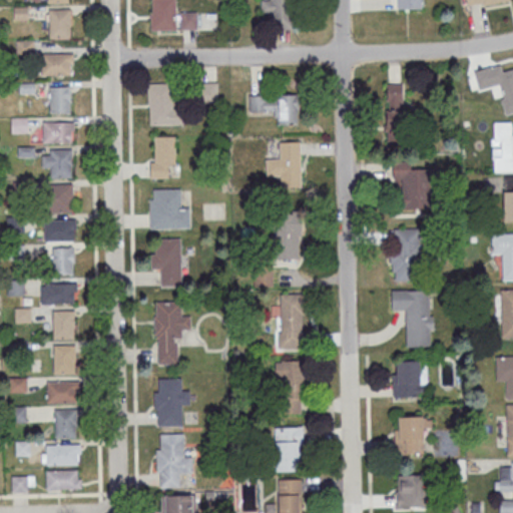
[(150,0),(150,30),(175,30),(175,0),(150,0)]
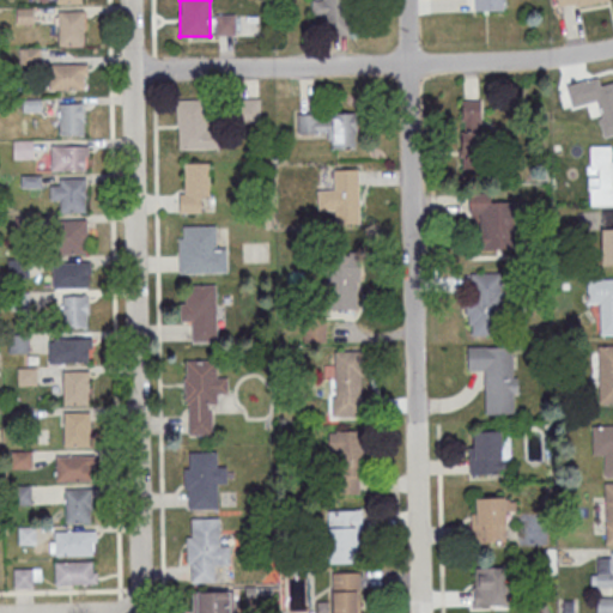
[(350,0),(311,0),(311,20),(322,20),(322,32),(350,34),(350,0)]
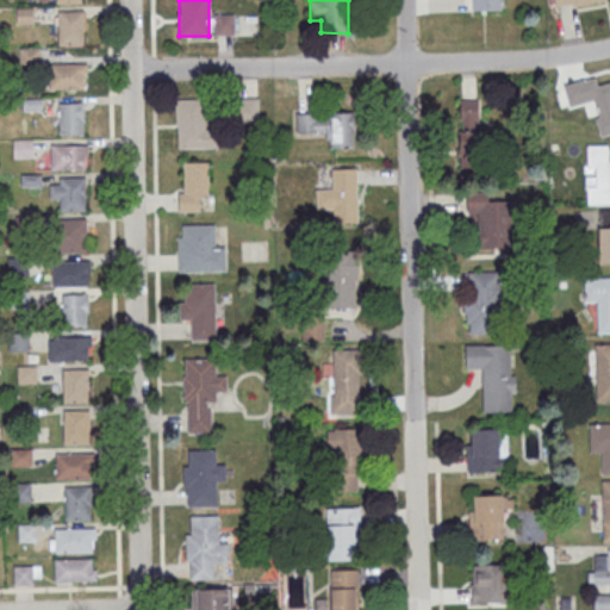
[(502,0),(471,0),(472,11),(502,11),(502,0)]
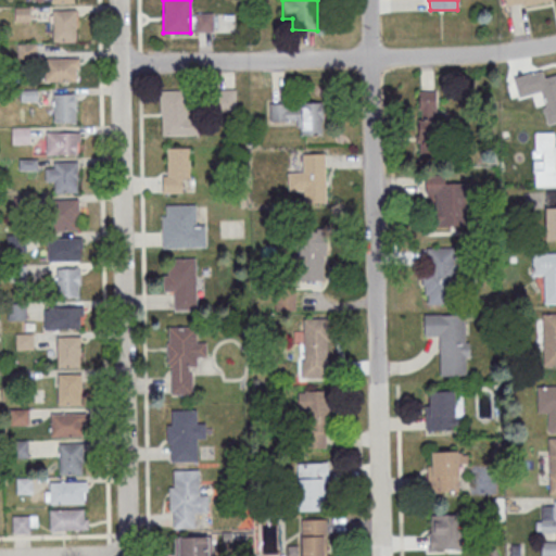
[(76,41),(76,11),(52,11),(52,41),(76,41)]
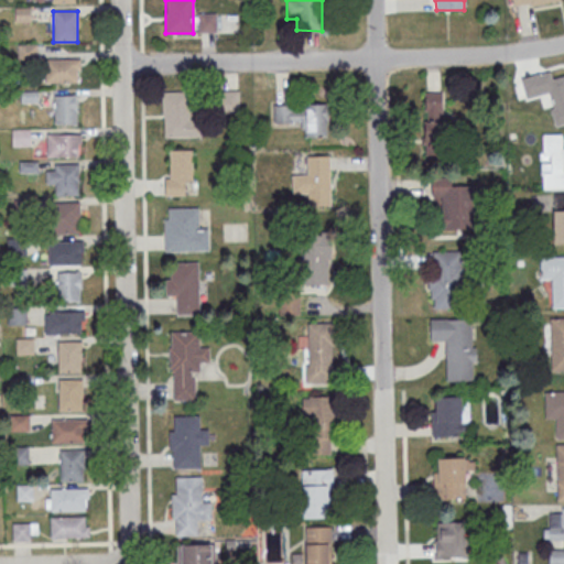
[(216,32),(216,13),(198,13),(198,32),(216,32)]
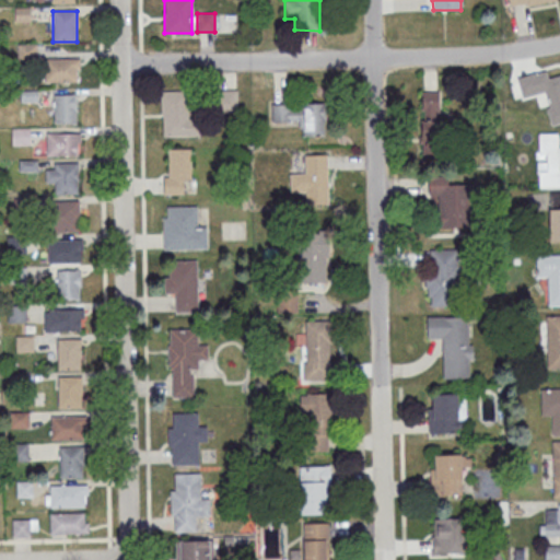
[(74,58),(45,58),(45,82),(74,82),(74,58)]
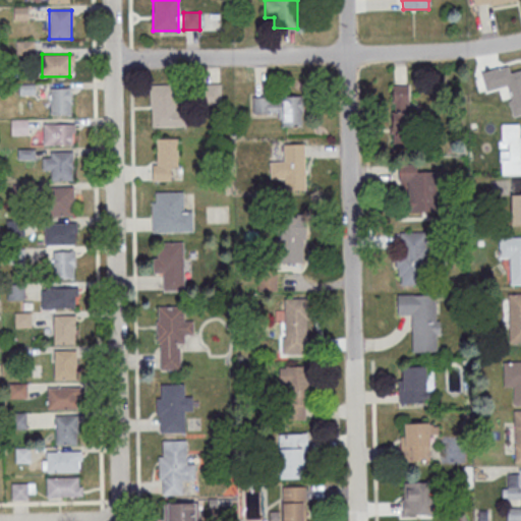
[(520,70),(510,73),(508,67),(481,73),(485,93),(506,88),(513,117),(520,114),(520,70)]
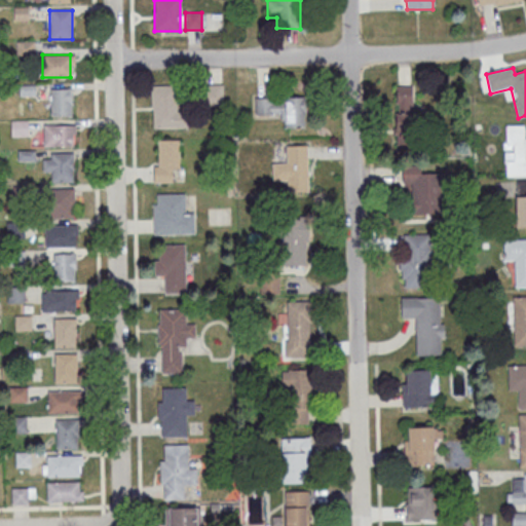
[(180,127),(180,84),(152,85),(152,127),(180,127)]
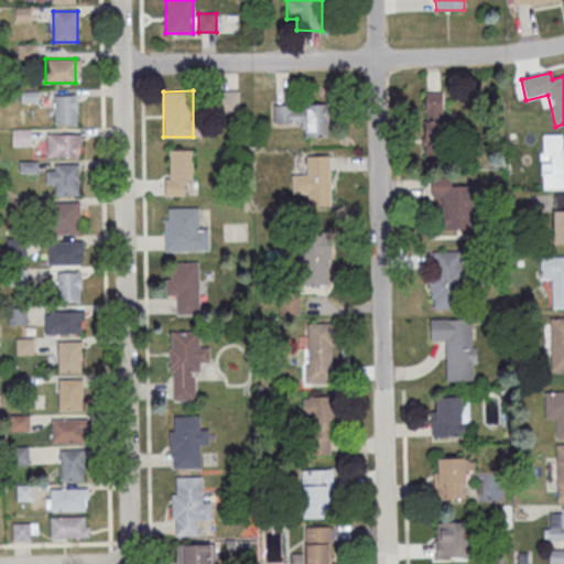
[(217,90),(217,114),(239,114),(239,90),(217,90)]
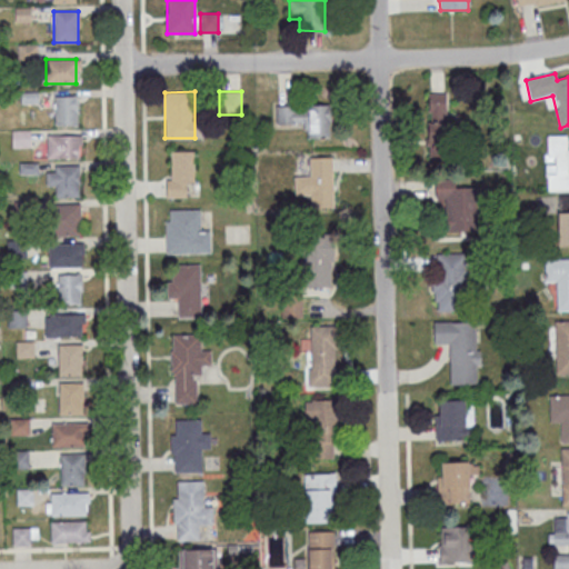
[(428,157),(449,157),(449,93),(428,93),(428,157)]
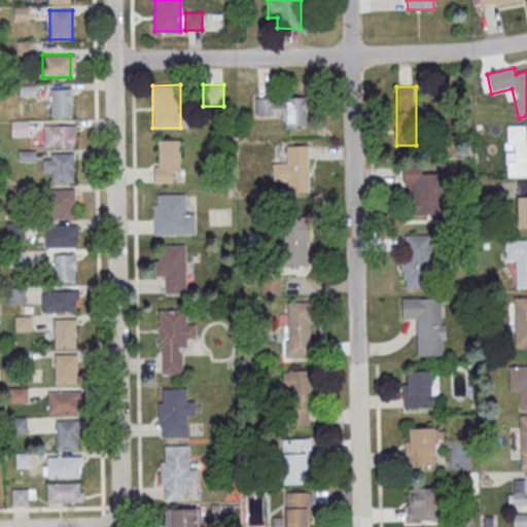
[(72,116),(71,89),(50,89),(50,116),(72,116)]
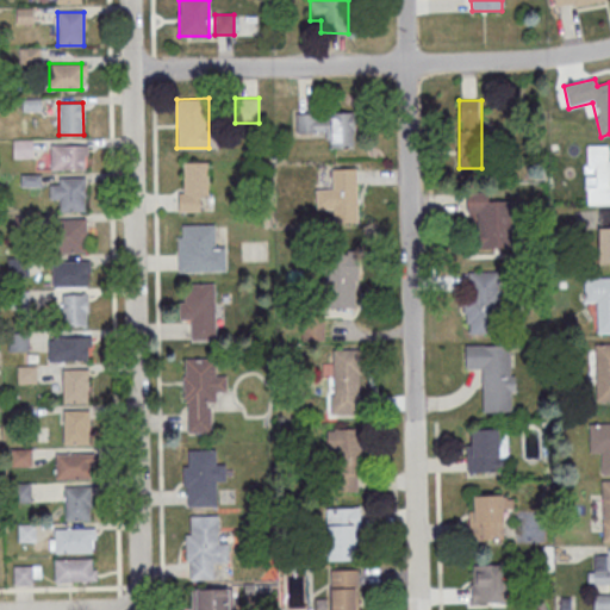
[(296,113),(296,134),(328,134),(328,149),(354,149),(354,113),(296,113)]
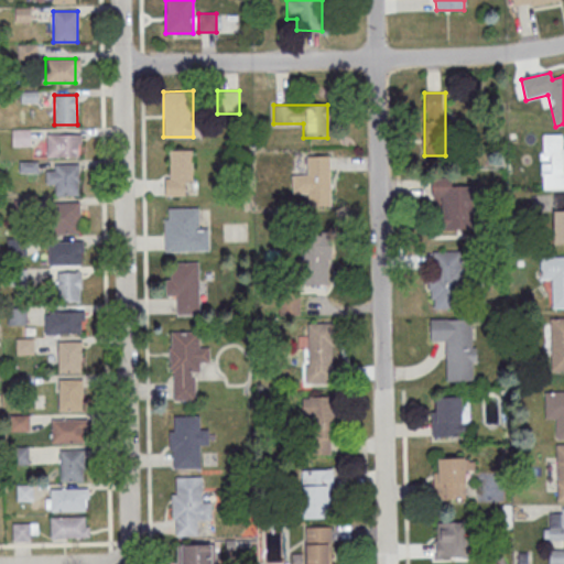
[(13,143),(28,143),(28,131),(13,131),(13,143)]
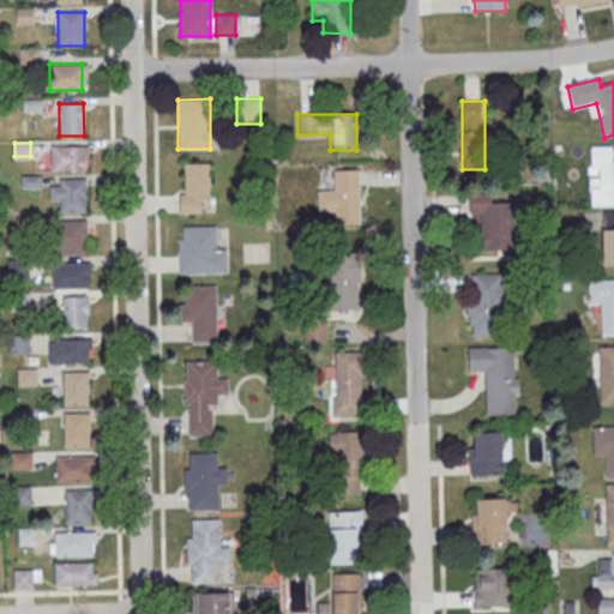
[(590,205),(613,205),(613,145),(590,145),(590,205)]
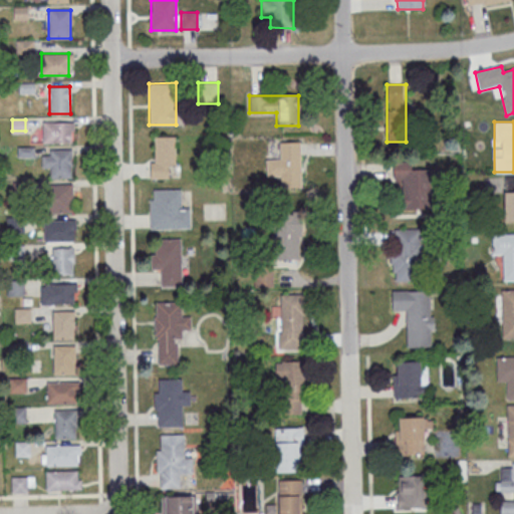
[(73,122),(43,122),(43,143),(73,143),(73,122)]
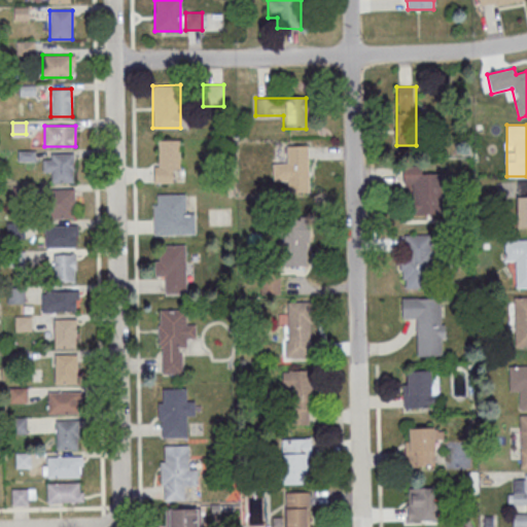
[(154,182),(179,182),(179,139),(154,139),(154,182)]
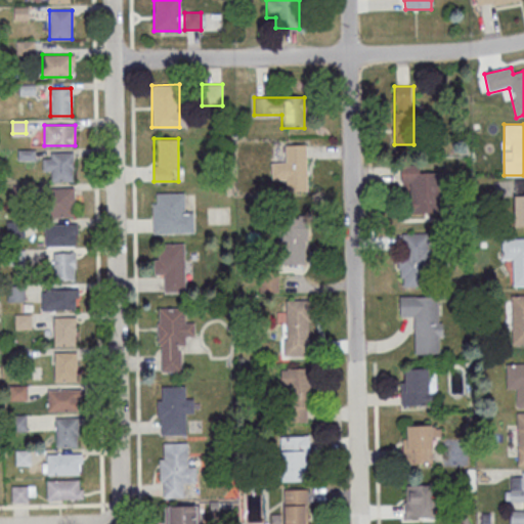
[(285,191),(307,191),(307,145),(285,145),(285,162),(272,162),(272,180),(285,180),(285,191)]
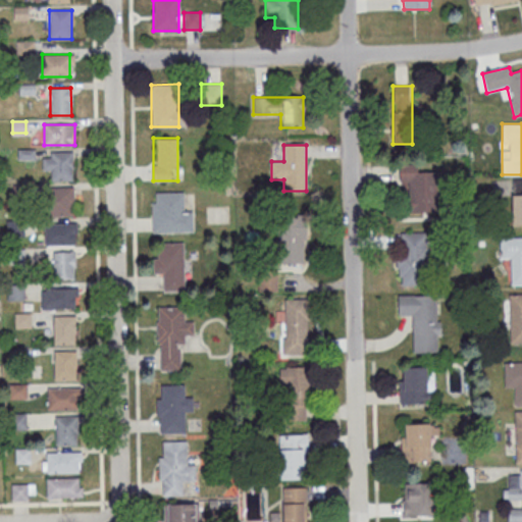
[(72,152),(43,152),(43,170),(52,170),(52,180),(72,180),(72,152)]
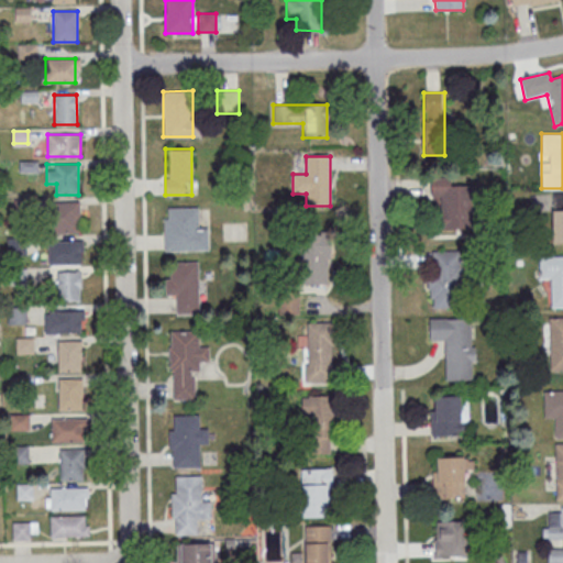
[(430,177),(431,198),(438,198),(438,229),(472,228),(471,177),(430,177)]
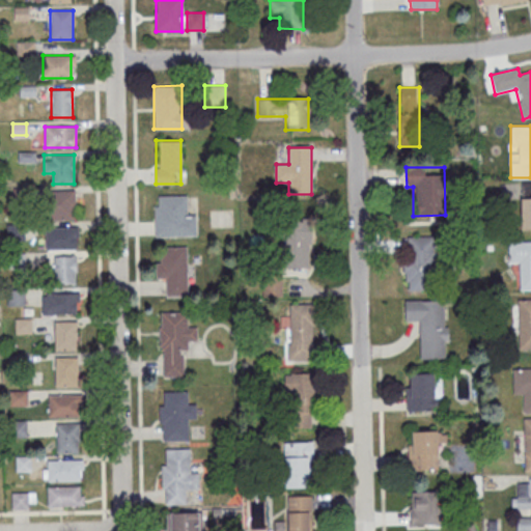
[(530,228),(530,182),(522,182),(522,229),(530,228)]
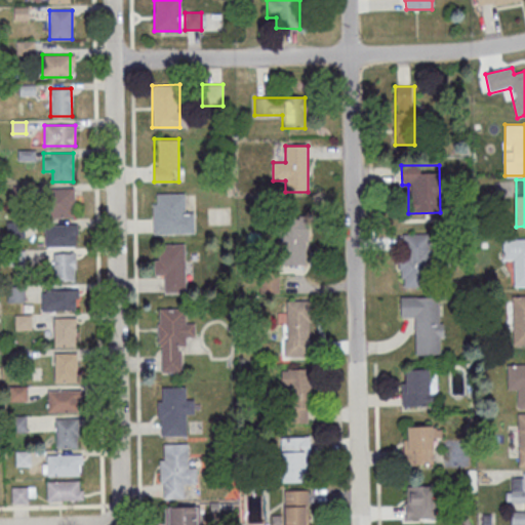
[(74,188),(49,188),(49,216),(74,216),(74,188)]
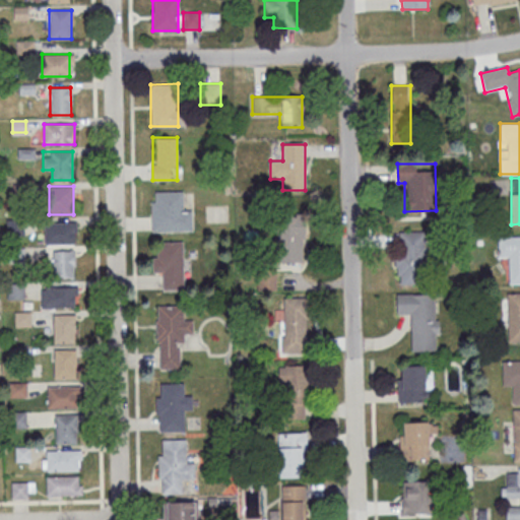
[(151,201),(151,232),(192,231),(192,209),(184,210),(183,191),(154,191),(154,201),(151,201)]
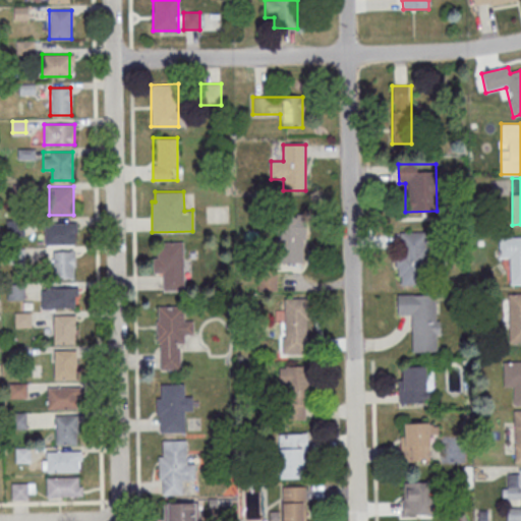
[(277,264),(304,264),(304,217),(277,217),(277,264)]
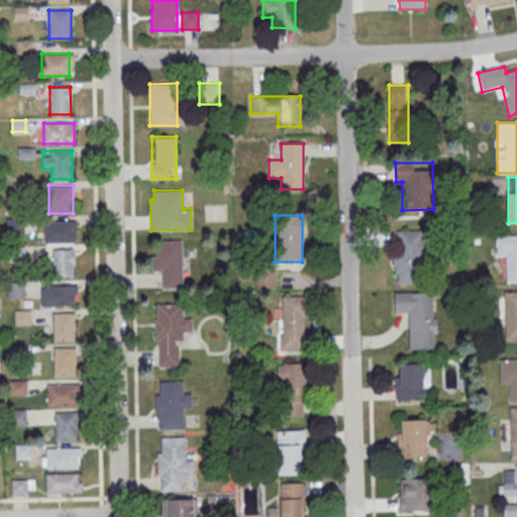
[(43,221),(43,241),(76,241),(76,221),(43,221)]
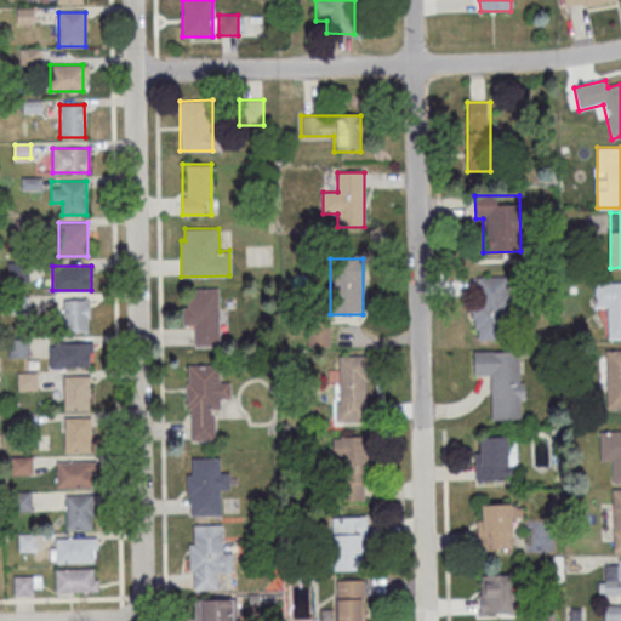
[(511,340),(510,277),(472,277),(472,340),(511,340)]
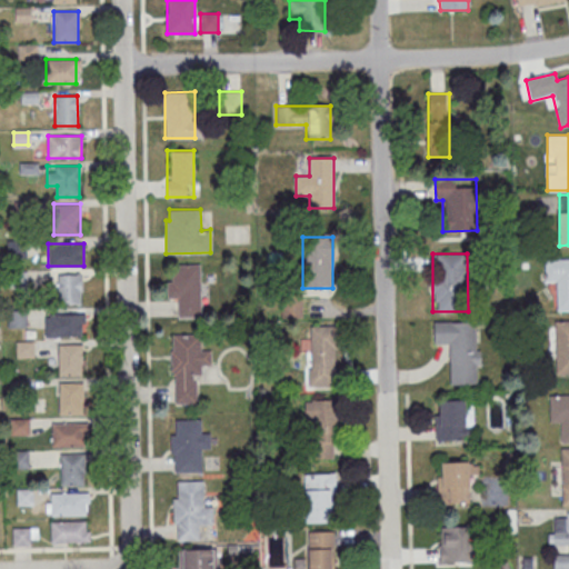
[(545,259),(568,258),(568,310),(557,310),(556,280),(545,280),(545,259)]
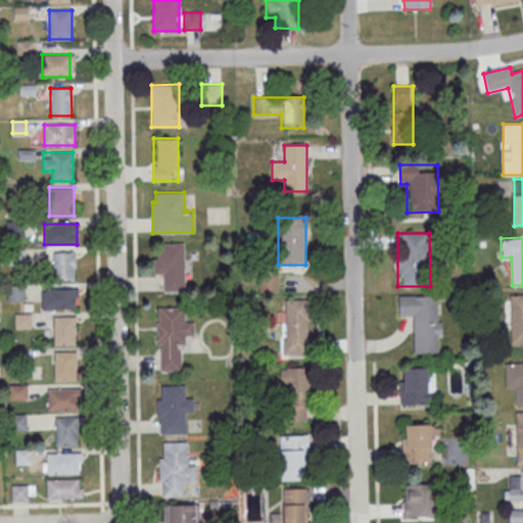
[(154,274),(164,274),(164,292),(185,292),(184,242),(161,242),(161,252),(153,252),(154,274)]
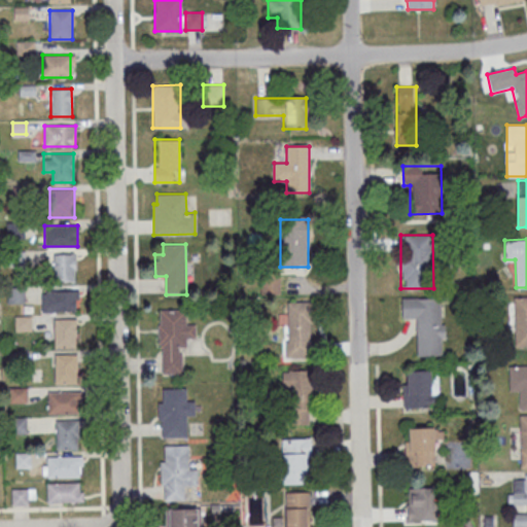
[(75,281),(75,253),(54,253),(54,281),(75,281)]
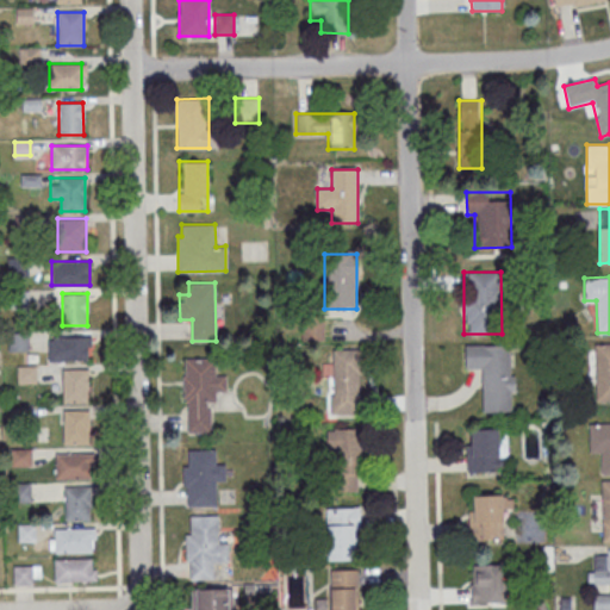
[(89,336),(48,336),(48,360),(89,360),(89,336)]
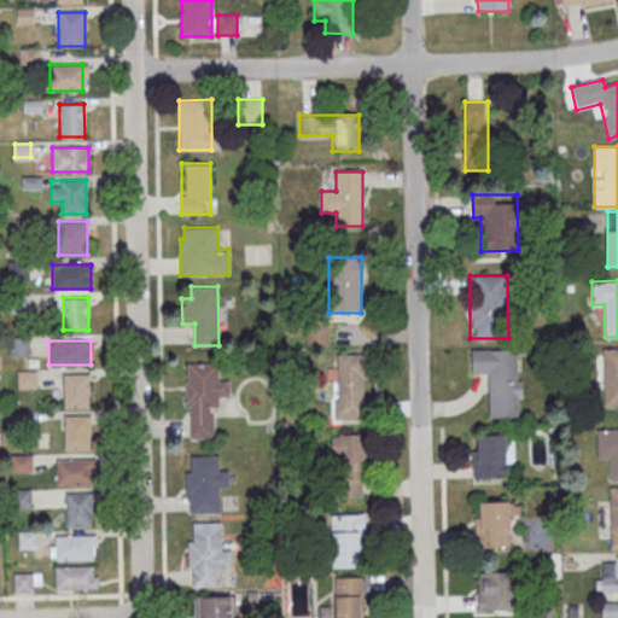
[(617,347),(604,348),(604,407),(617,406),(617,347)]
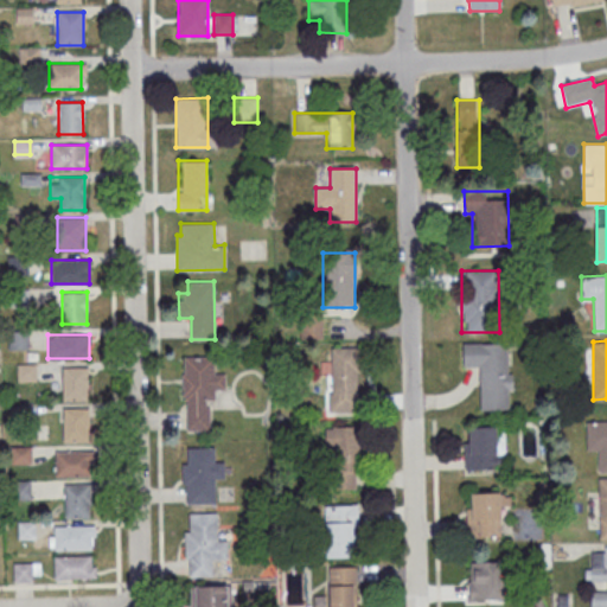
[(464,343),(508,342),(509,372),(512,372),(513,388),(509,389),(509,409),(480,410),(479,366),(464,366),(464,343)]
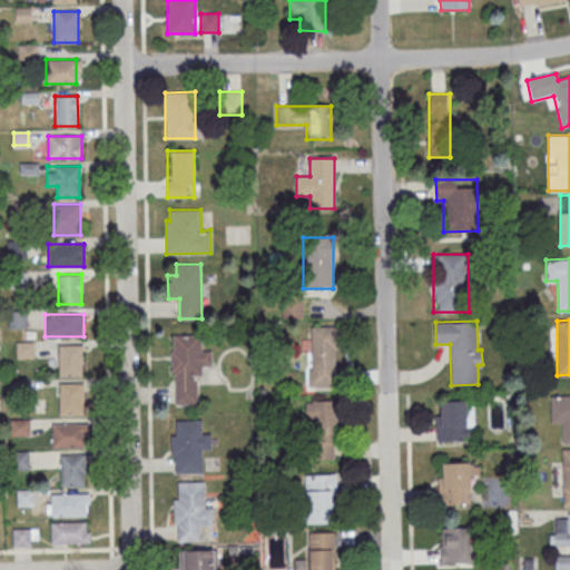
[(336,387),(336,326),(310,326),(311,387),(336,387)]
